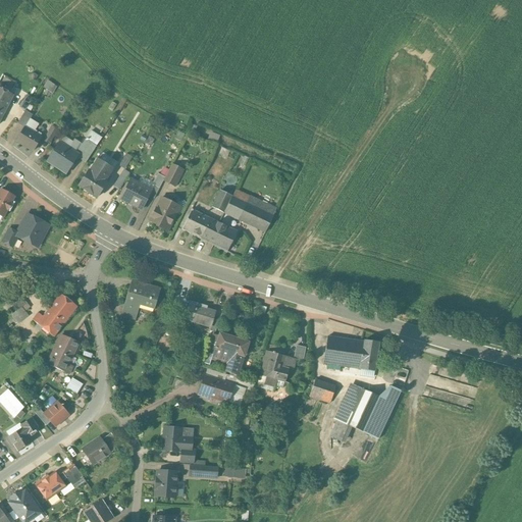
[(47,81),(42,88),(46,91),(51,83),(47,81)]
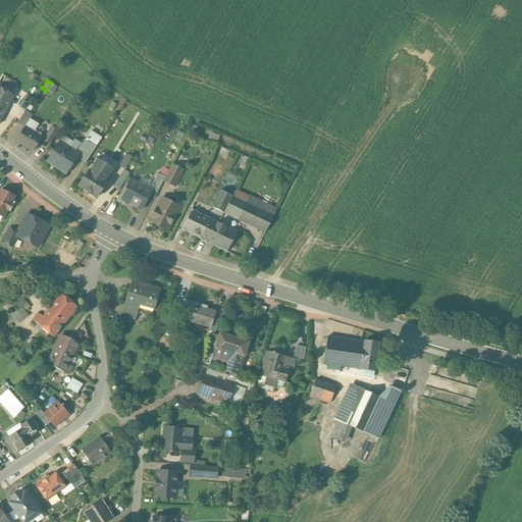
[(13,95),(0,88),(0,108),(5,111),(13,95)]
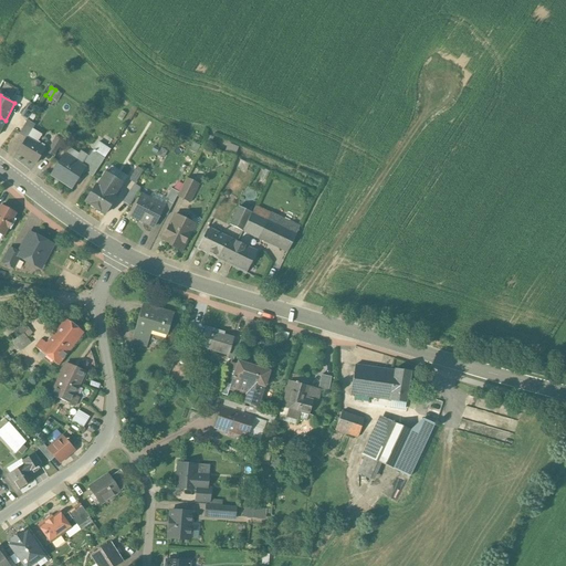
[(29,103),(21,116),(28,121),(35,107),(29,103)]
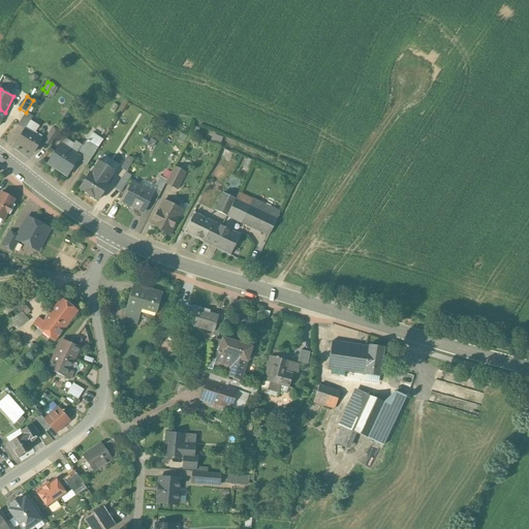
[(26,113),(18,125),(24,129),(25,129),(33,117),(26,113)]
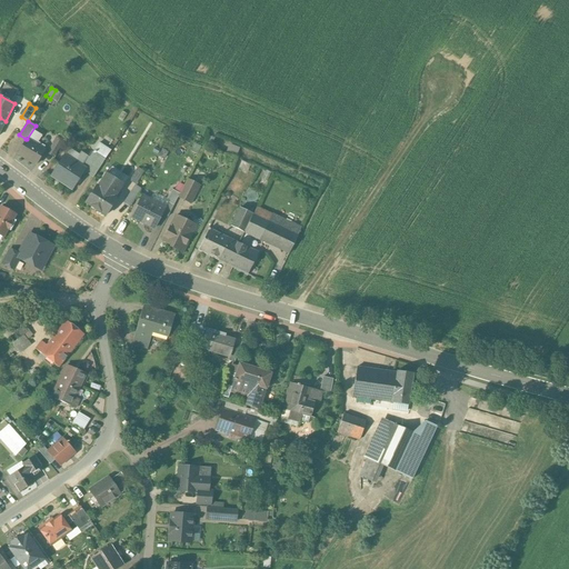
[(27,139),(26,139),(17,155),(35,166),(45,150),(27,139)]
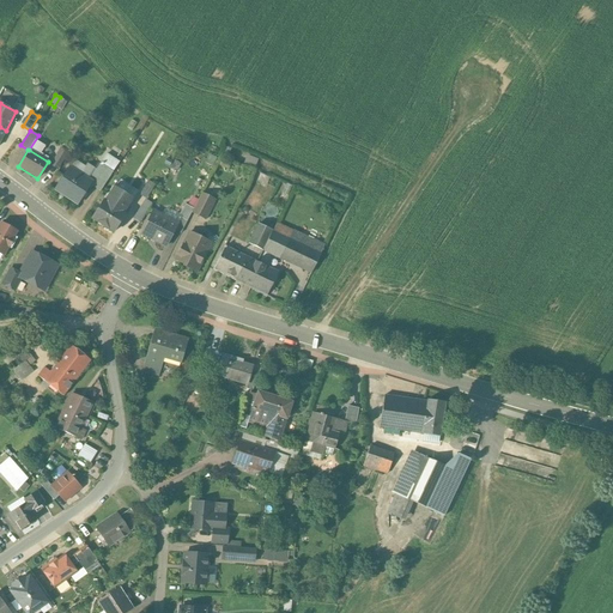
[(119,163),(105,155),(101,164),(113,173),(119,163)]
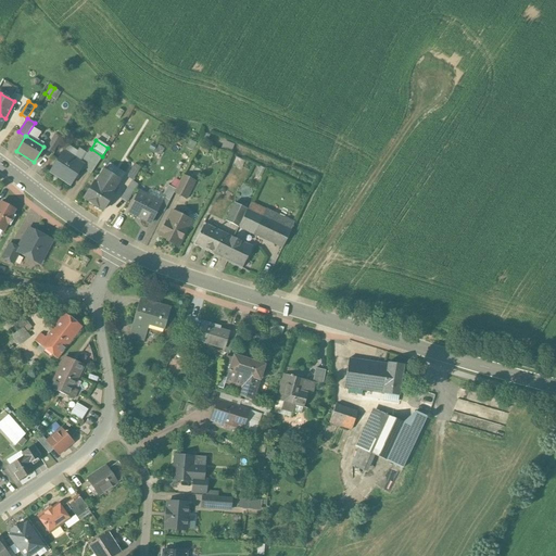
[(232,151),(235,143),(227,140),(225,148),(232,151)]
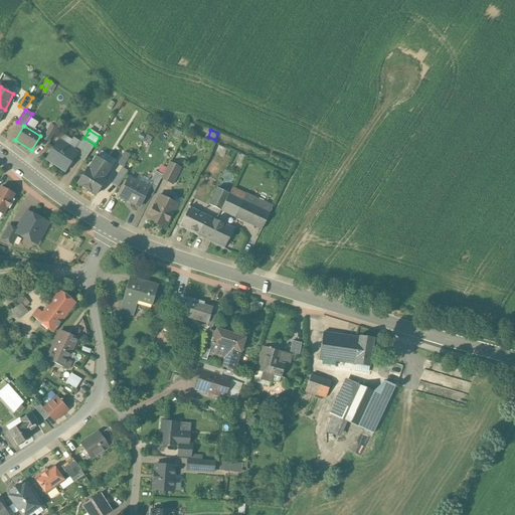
[(84,138),(75,152),(77,153),(76,155),(84,160),(95,145),(84,138)]
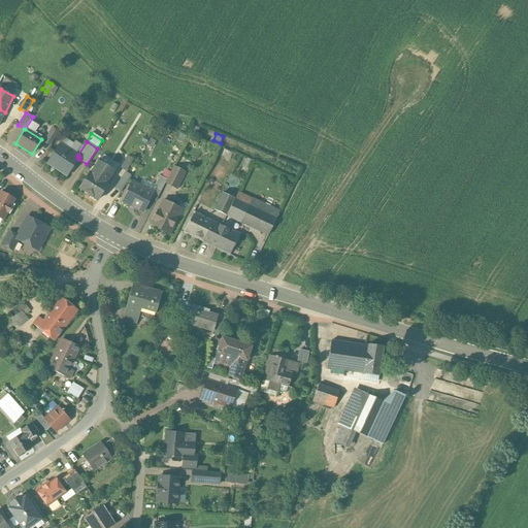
[(77,156),(60,144),(47,164),(66,176),(78,159),(79,157),(77,156)]
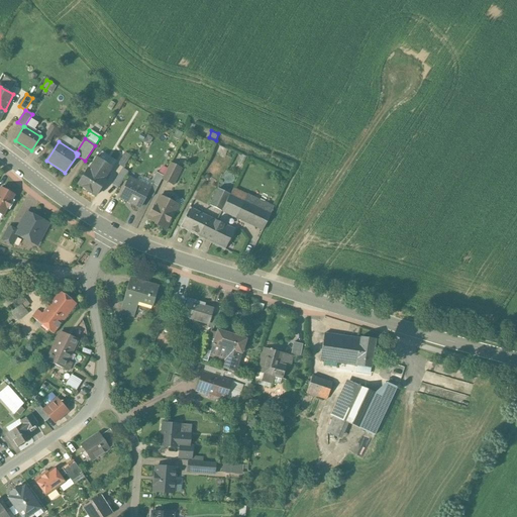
[(130,157),(124,153),(118,163),(124,167),(130,157)]
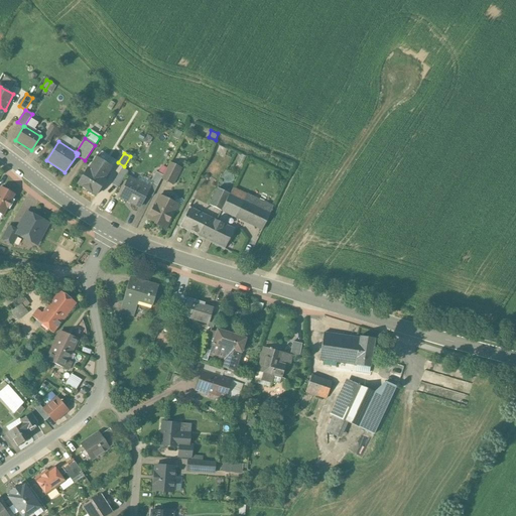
[(96,157),(88,169),(104,179),(116,161),(110,158),(106,163),(96,157)]
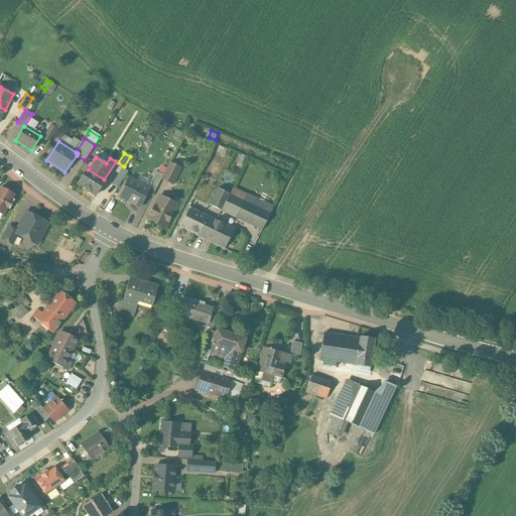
[(169,163),(161,179),(172,184),(180,168),(169,163)]
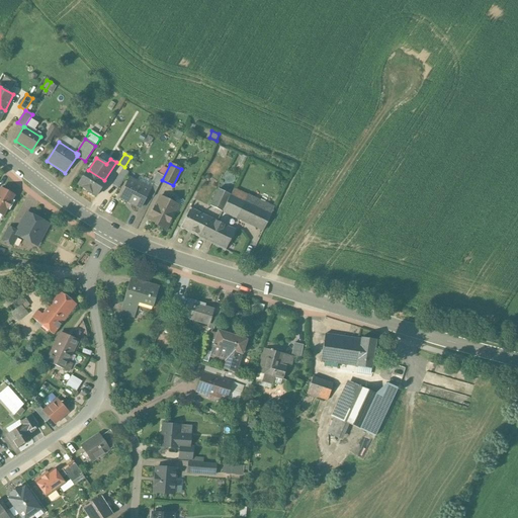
[(88,170),(78,185),(95,196),(105,181),(104,180),(88,170)]
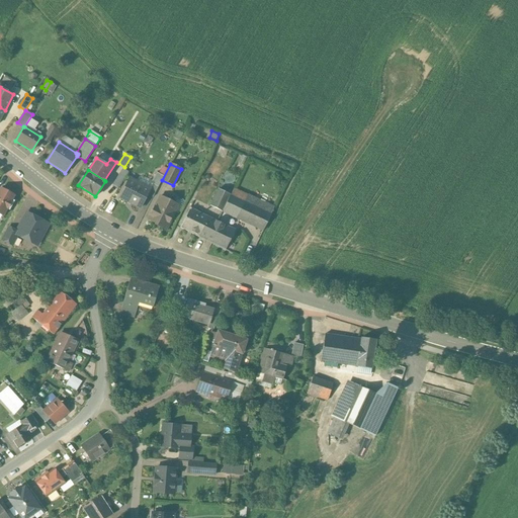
[(122,170),(112,185),(118,189),(127,173),(122,170)]
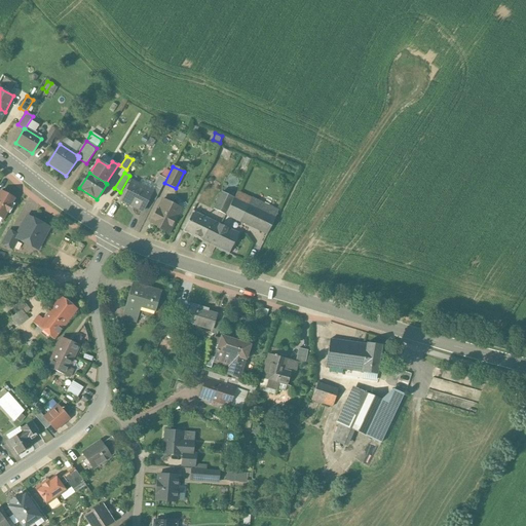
[(164,182),(159,180),(155,187),(160,189),(164,182)]
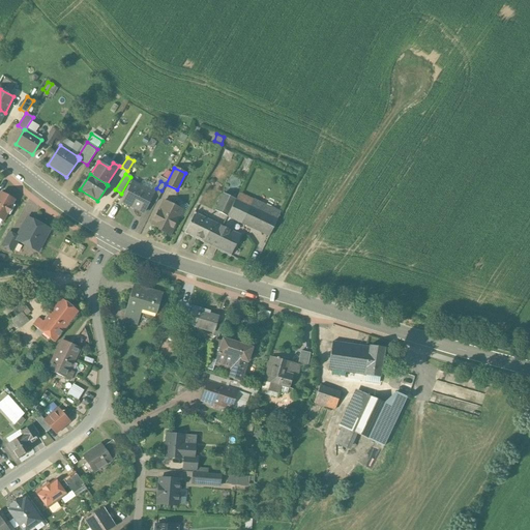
[(133,183),(122,202),(144,213),(150,200),(153,194),(133,183)]
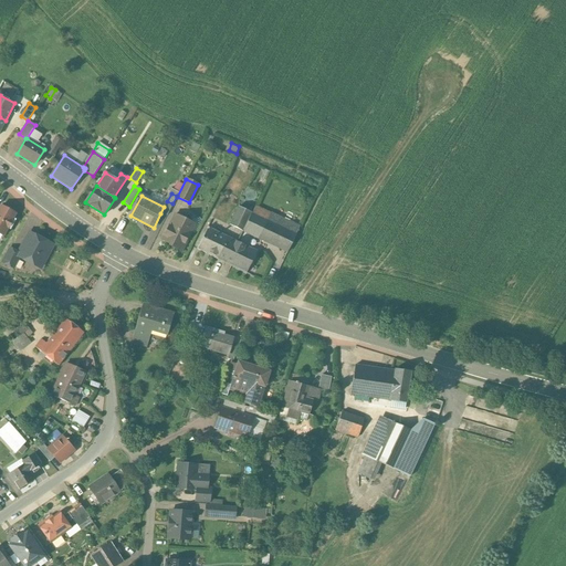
[(167,201),(164,207),(160,213),(167,216),(173,203),(167,201)]
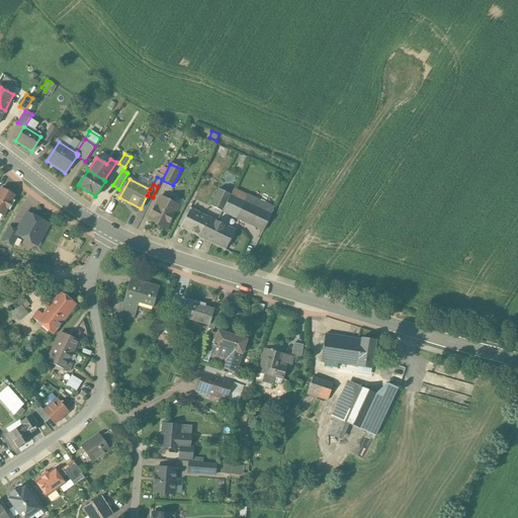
[(14,195),(1,188),(0,189),(0,213),(3,217),(7,208),(8,208),(11,203),(11,201),(14,195)]
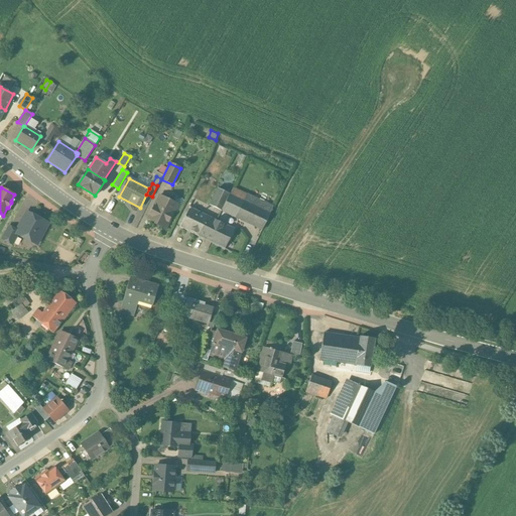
[(229,195),(217,188),(210,206),(221,211),(229,195)]
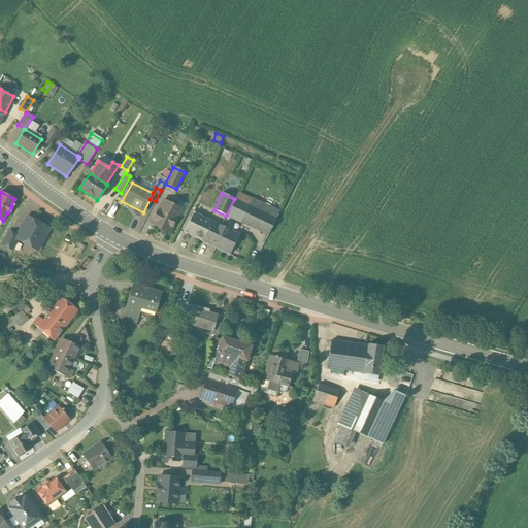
[(279,212),(238,193),(235,199),(234,199),(226,216),(268,235),(279,212)]
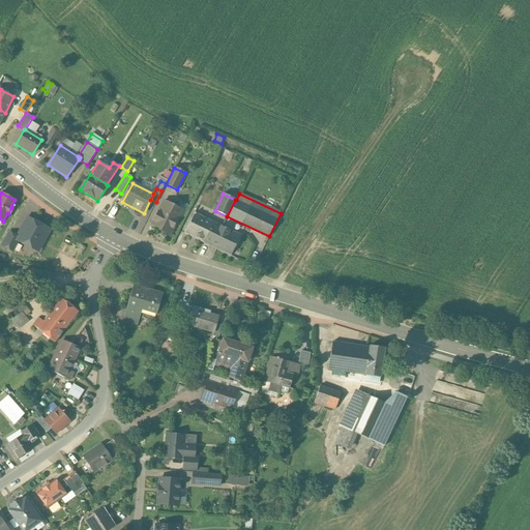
[(171,205),(164,201),(158,212),(157,213),(158,213),(154,221),(153,222),(152,225),(159,229),(159,230),(169,235),(182,210),(179,209),(180,207),(179,203),(175,202),(172,203),(171,205)]
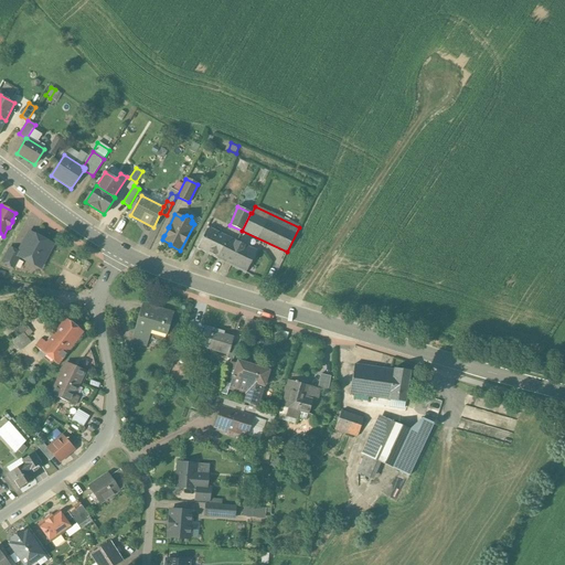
[(226,237),(208,227),(196,248),(216,258),(226,237)]
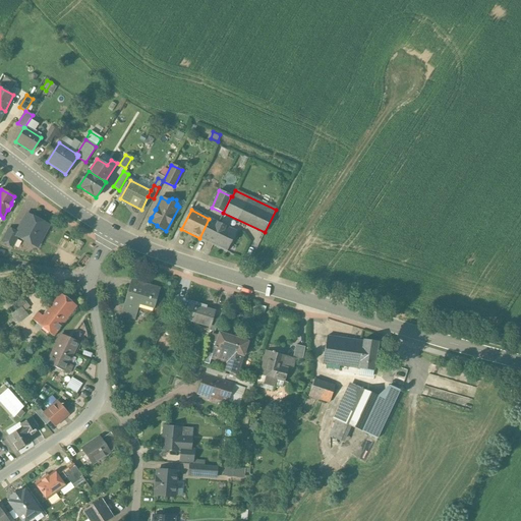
[(49,226),(26,214),(16,233),(15,236),(17,237),(37,247),(49,226)]
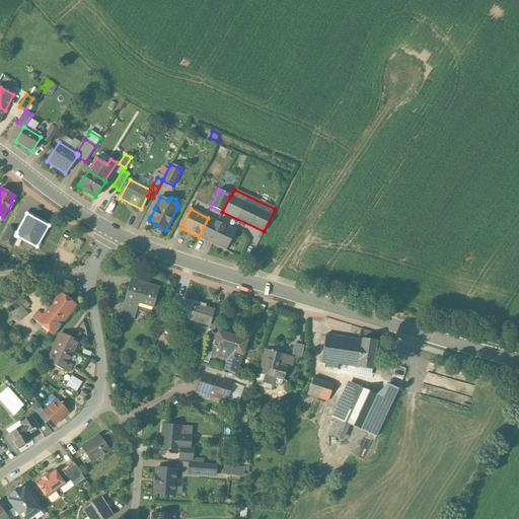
[(235,231),(208,218),(199,237),(226,250),(235,231)]
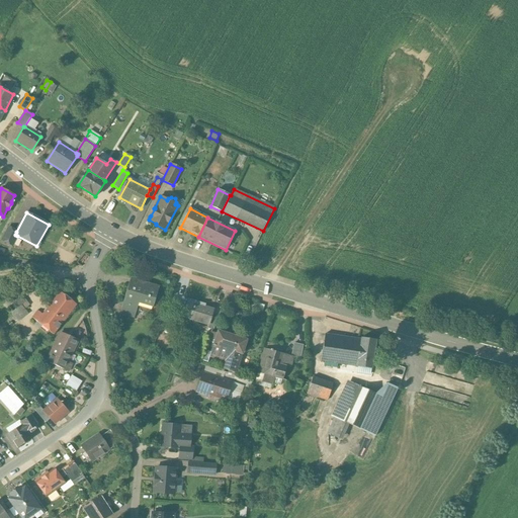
[(16,232),(9,228),(2,240),(12,245),(17,236),(15,235),(16,232)]
